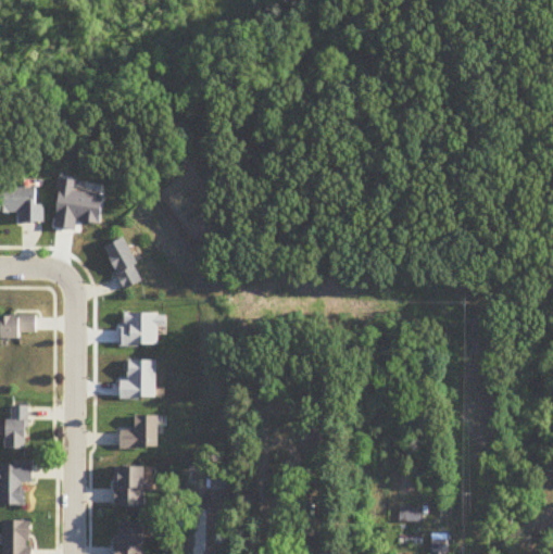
[(44,223),(44,203),(38,203),(38,188),(0,188),(0,213),(19,213),(19,223),(44,223)]
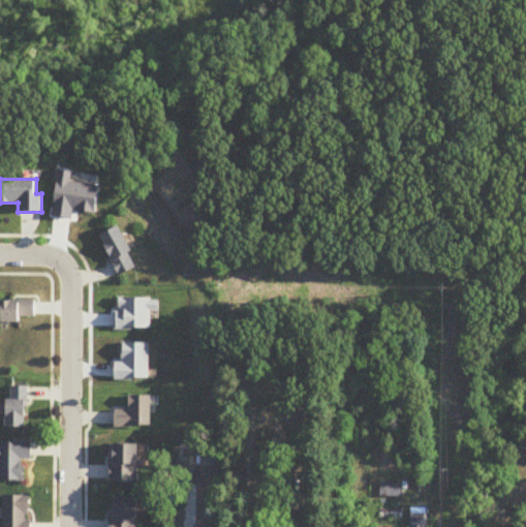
[(120,224),(98,234),(117,275),(138,266),(120,224)]
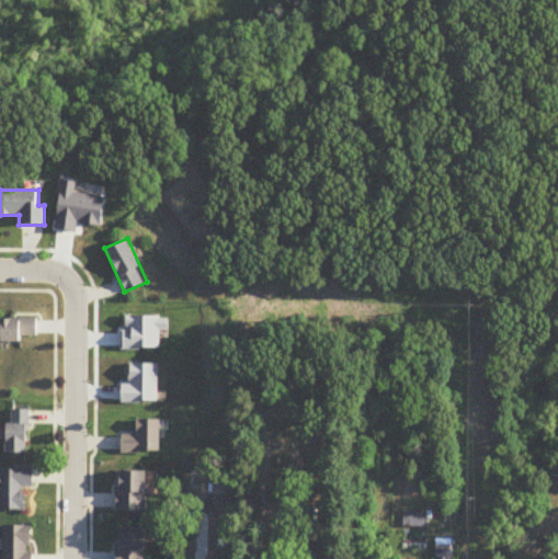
[(0,339),(35,339),(35,316),(0,316),(0,339)]
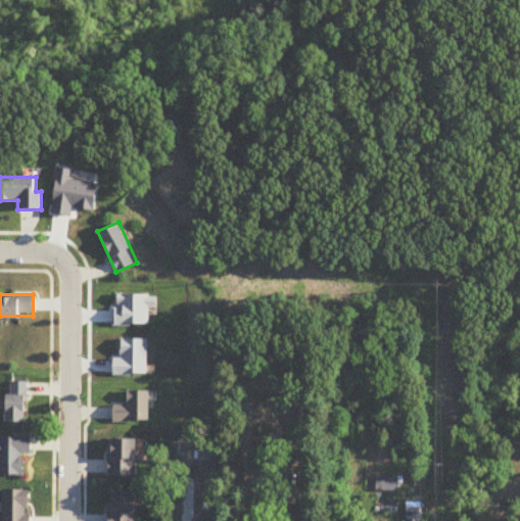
[(8,392),(3,392),(3,421),(25,421),(25,379),(8,379),(8,392)]
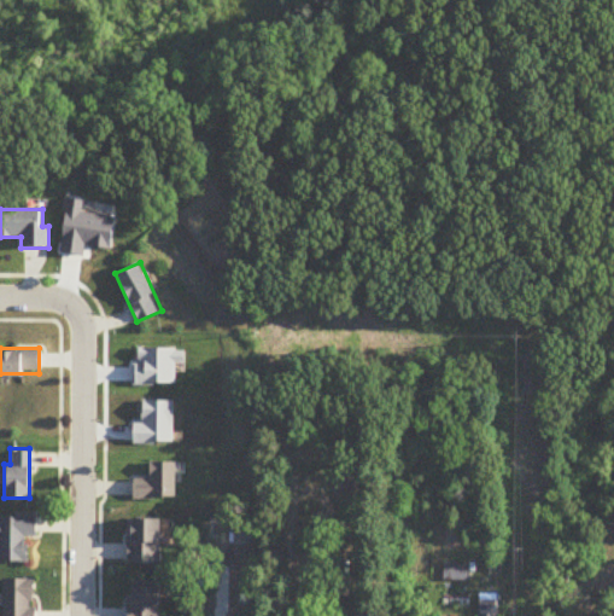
[(130,476),(130,498),(175,498),(175,459),(147,459),(147,476),(130,476)]
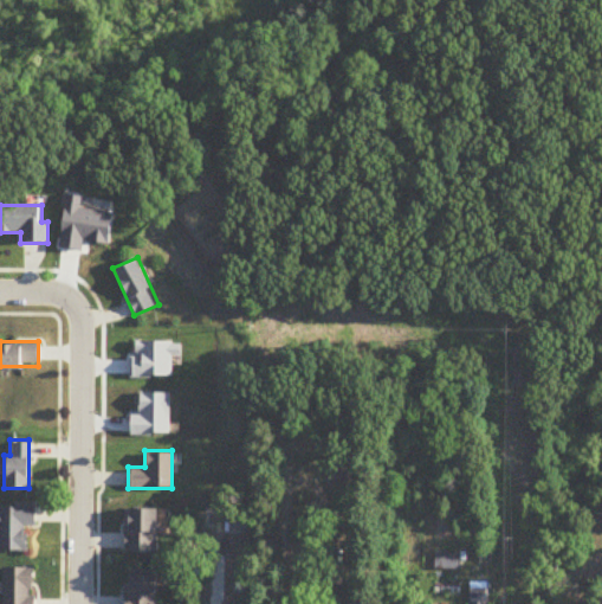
[(0,548),(25,548),(25,524),(34,524),(34,502),(0,502),(0,548)]
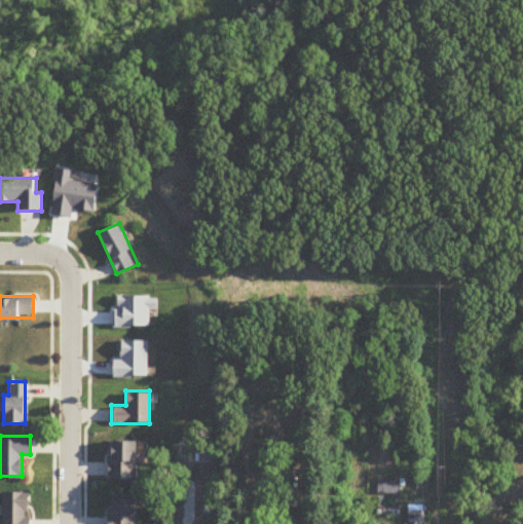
[(136,478),(136,440),(107,440),(107,478),(136,478)]
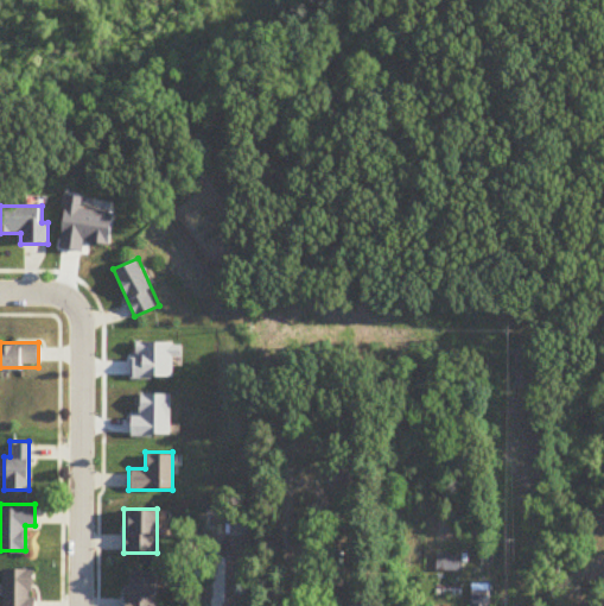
[(433,570),(458,570),(458,554),(433,554),(433,570)]
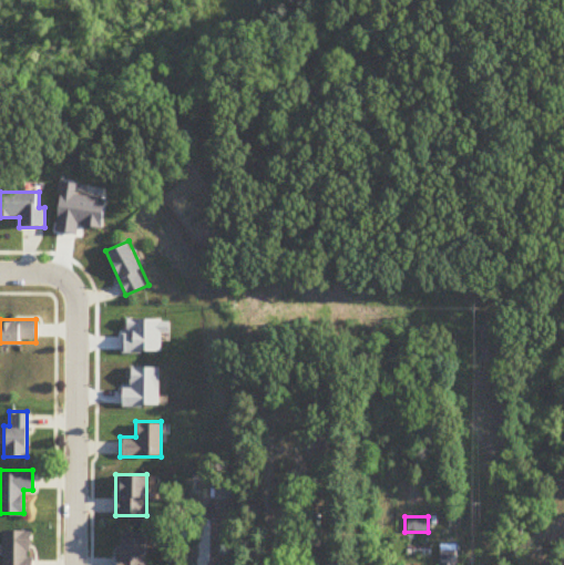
[(1,530),(0,564),(31,564),(31,530),(1,530)]
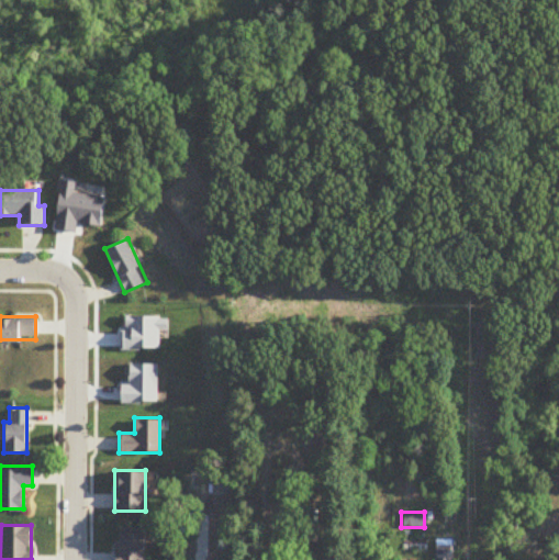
[(114,528),(113,559),(145,559),(145,528),(114,528)]
